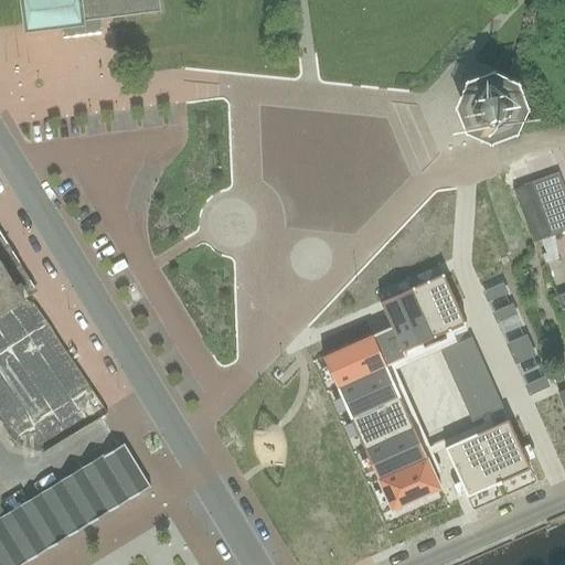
[(19,0),(23,32),(62,28),(63,38),(64,38),(64,35),(102,30),(102,33),(104,33),(102,18),(161,11),(159,0),(19,0)]
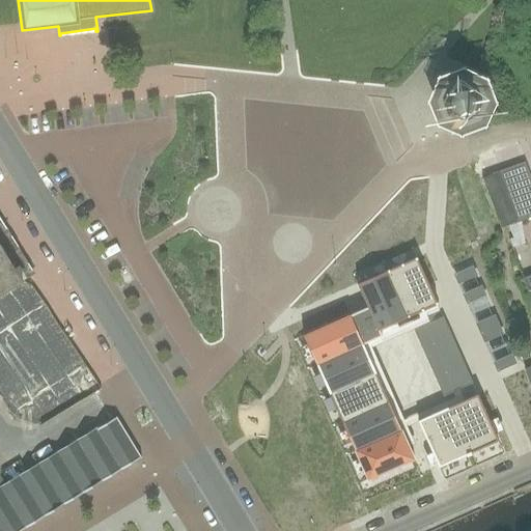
[(476,89),(459,82),(443,89),(437,105),(443,120),(458,127),(474,121),(481,105),(476,89)]
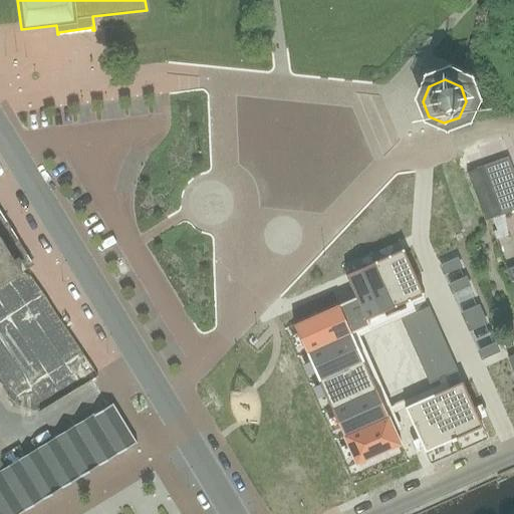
[(497,162),(513,206),(513,171),(509,157),(497,162)]
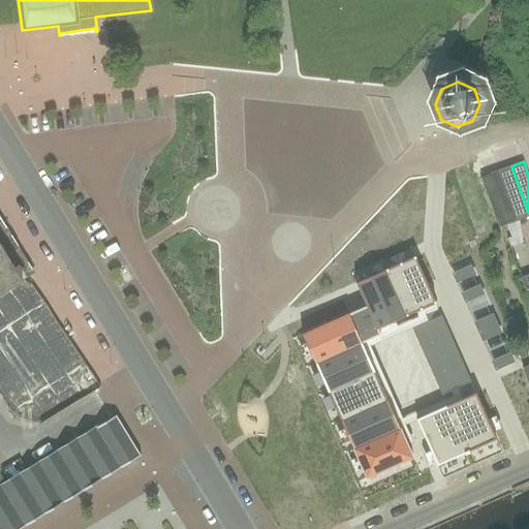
[(518,220),(528,215),(528,212),(511,166),(499,170),(518,220)]
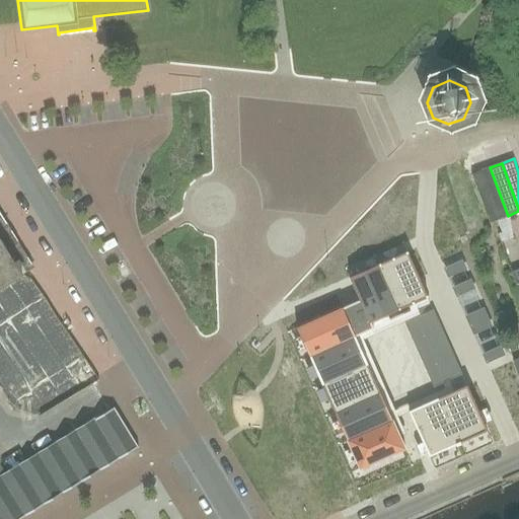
[(506,217),(508,216),(490,167),(471,174),(491,223),(497,220),(502,232),(498,233),(501,241),(513,237),(506,217)]
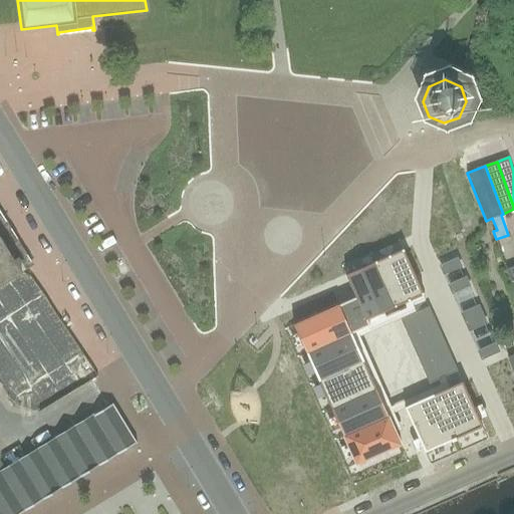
[(0,287),(30,269),(0,219),(0,287)]
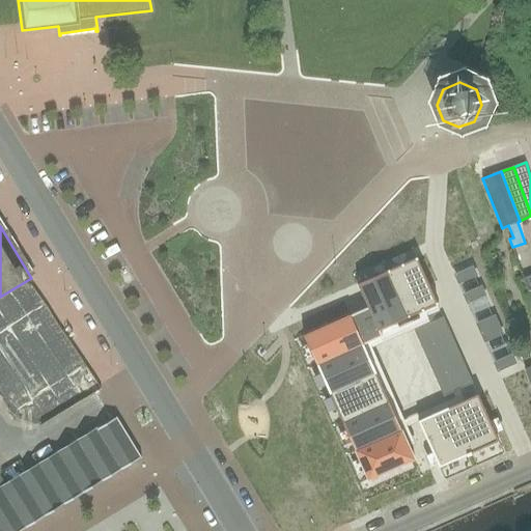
[(351,315),(304,336),(368,480),(415,459),(363,344),(383,336),(380,330),(438,304),(417,258),(358,284),(368,308),(351,315)]
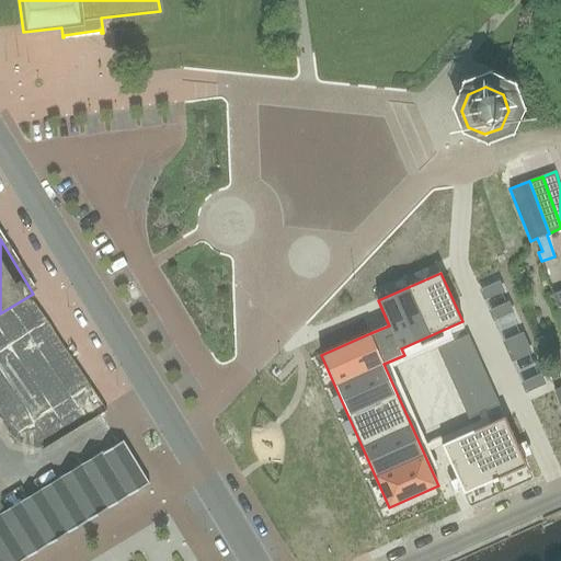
[(105,412),(34,294),(0,313),(0,339),(60,439),(105,412)]
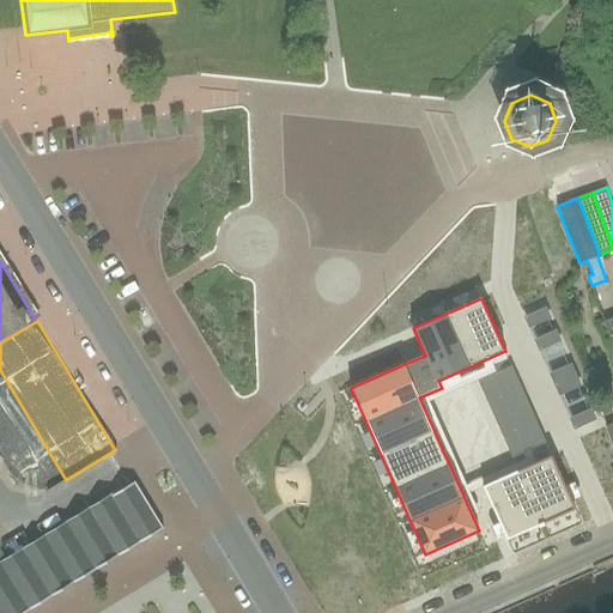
[(495,387),(490,376),(478,382),(483,393),(495,387)]
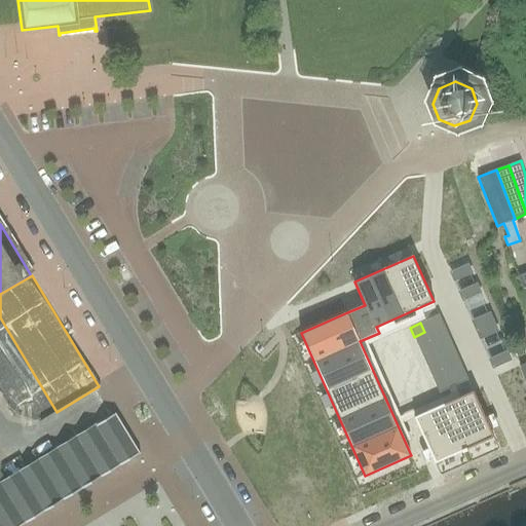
[(428,342),(424,332),(414,337),(418,346),(428,342)]
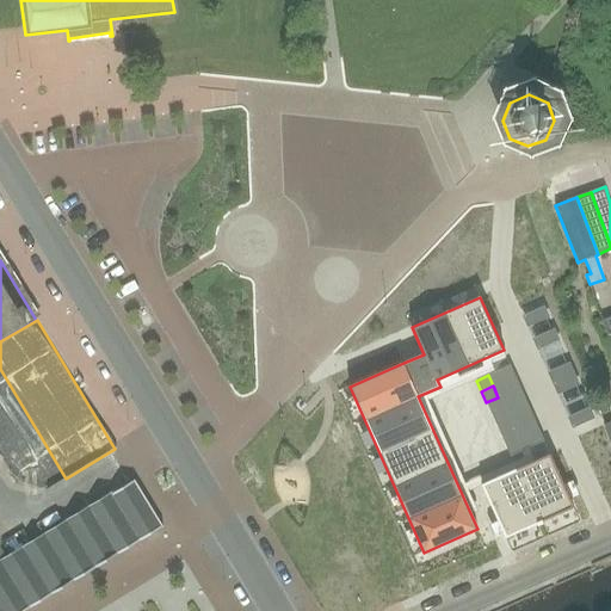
[(504,408),(498,397),(486,402),(491,413),(504,408)]
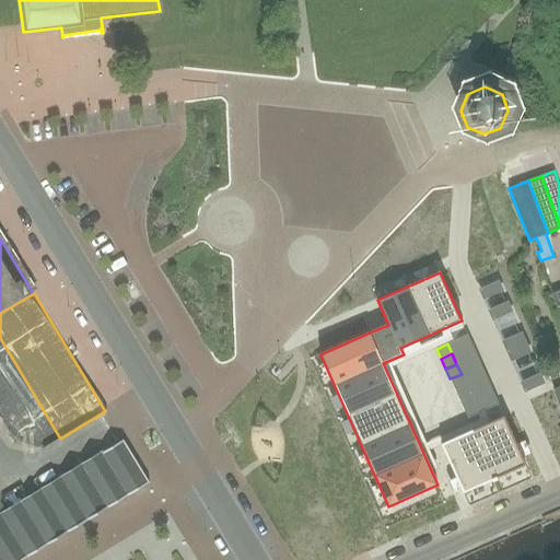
[(466,384),(462,374),(450,378),(455,388),(466,384)]
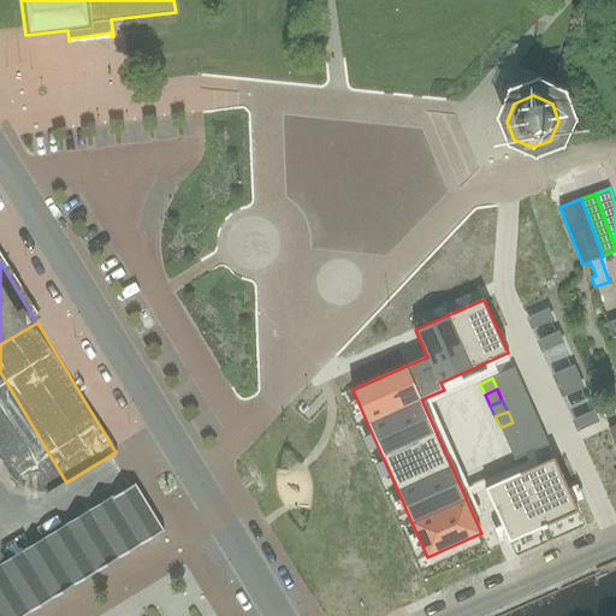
[(517,433),(513,422),(501,427),(505,438),(517,433)]
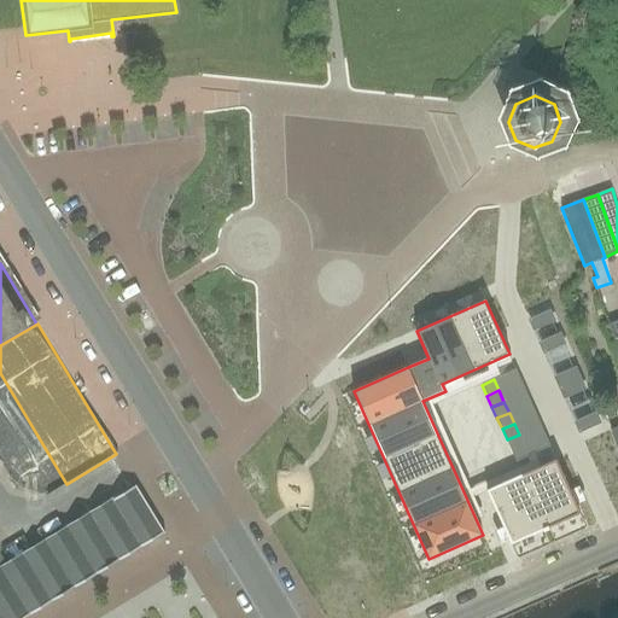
[(16,445),(7,432),(0,437),(0,438),(7,450),(16,445)]
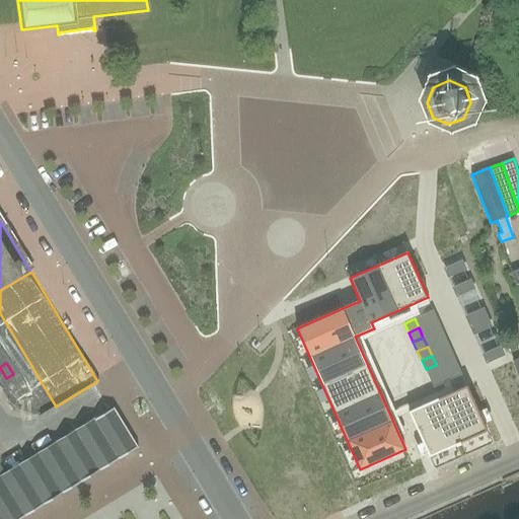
[(440,374),(436,365),(426,369),(430,379),(440,374)]
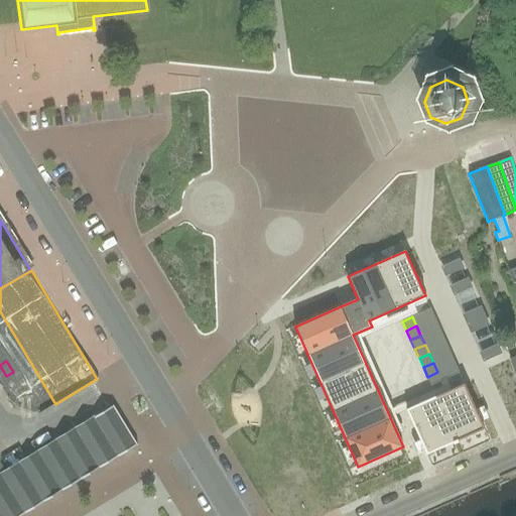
[(19,382),(13,372),(6,376),(12,386),(19,382)]
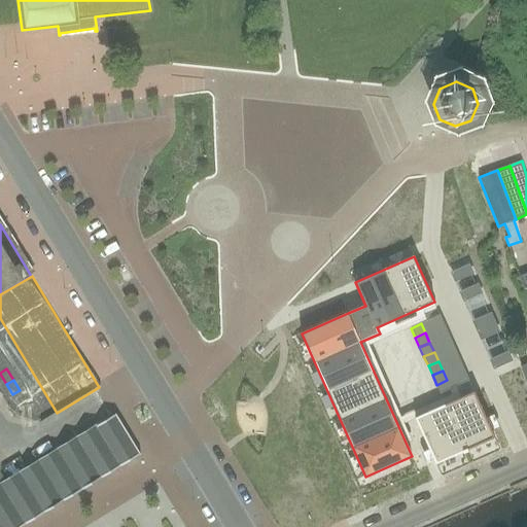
[(451,389),(447,380),(436,385),(441,394),(451,389)]
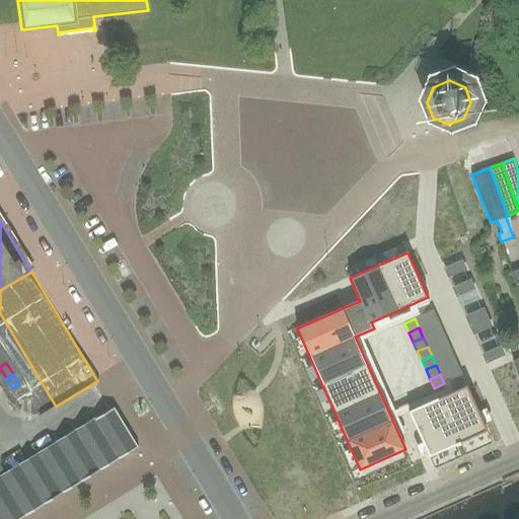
[(12,388),(6,378),(0,381),(0,383),(5,392),(12,388)]
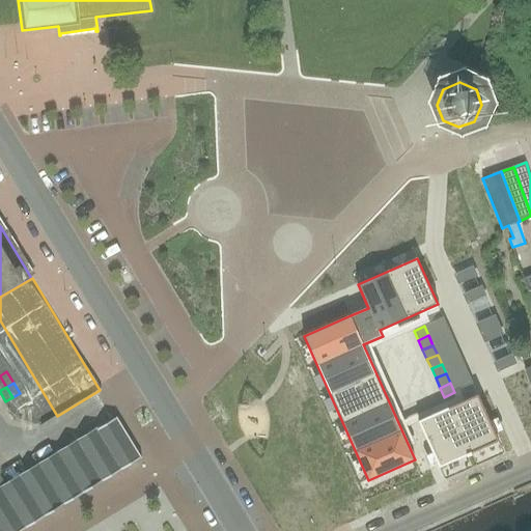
[(26,403),(20,393),(12,397),(19,408),(26,403)]
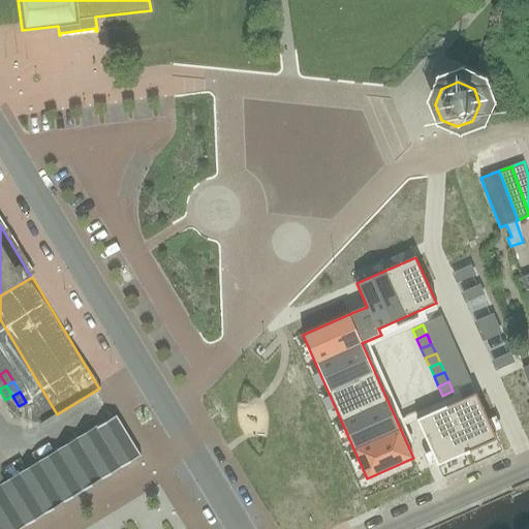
[(497,439),(476,394),(417,419),(437,466),(465,454),(466,455),(470,453),(469,452),(497,439)]
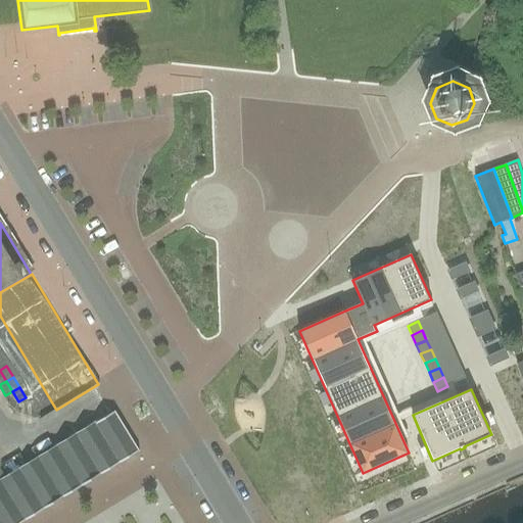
[(18,401),(12,391),(5,395),(11,406),(18,401)]
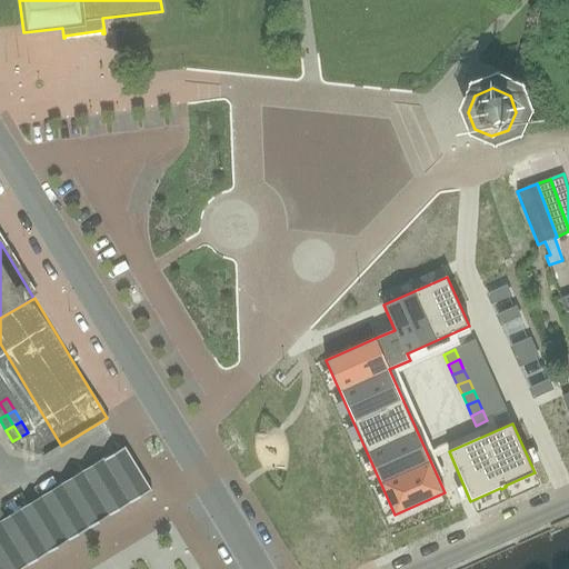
[(43,457),(28,432),(20,437),(12,441),(19,451),(43,457)]
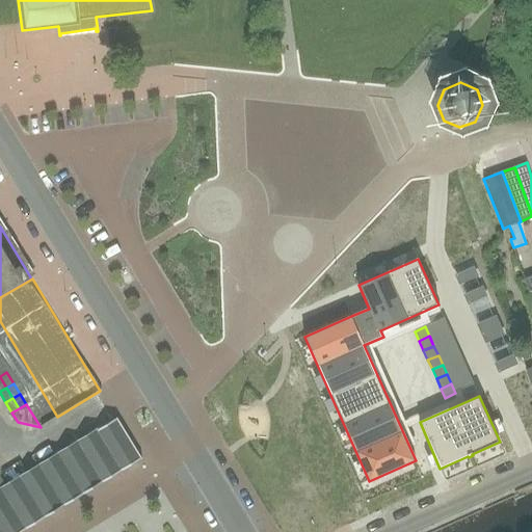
[(0,531),(22,531),(141,459),(142,459),(117,419),(116,419),(4,487),(4,486),(0,480),(0,531)]
